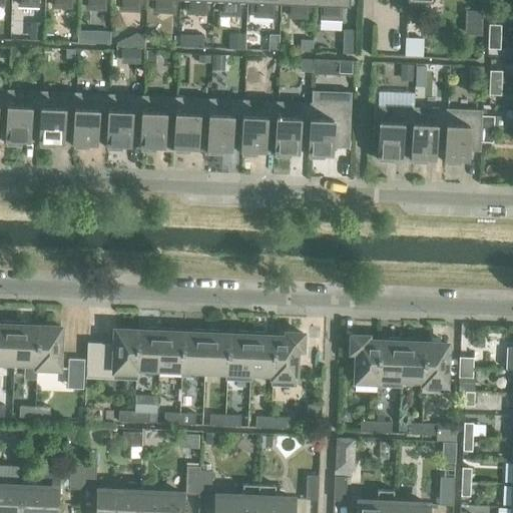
[(103,0),(85,0),(86,8),(103,8),(103,0)]
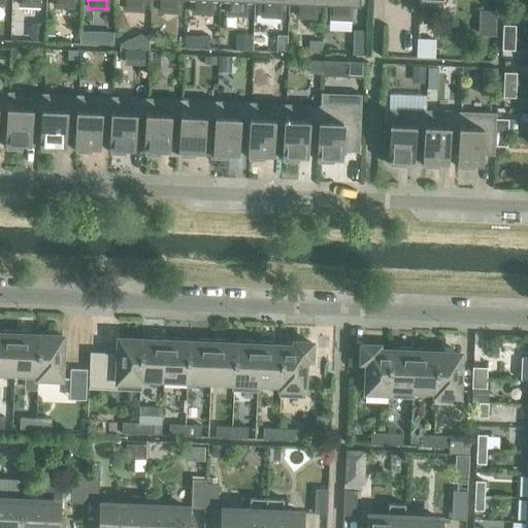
[(141,0),(123,0),(123,9),(141,10),(141,0)]
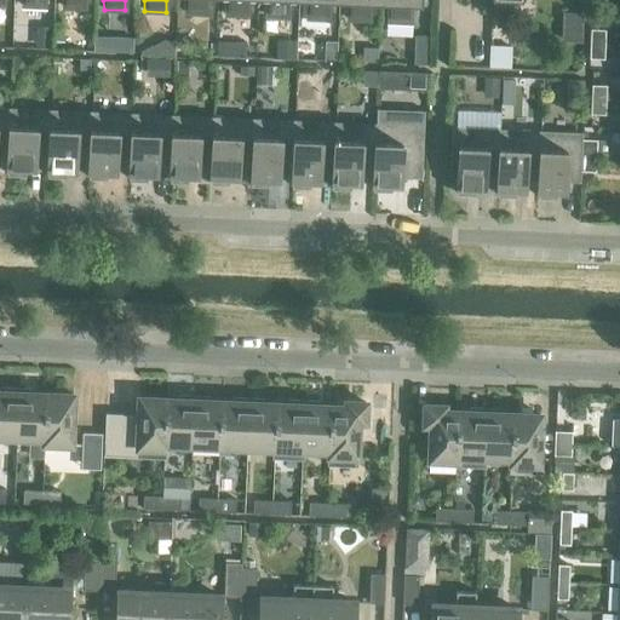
[(206,0),(185,0),(185,13),(206,13),(206,0)]
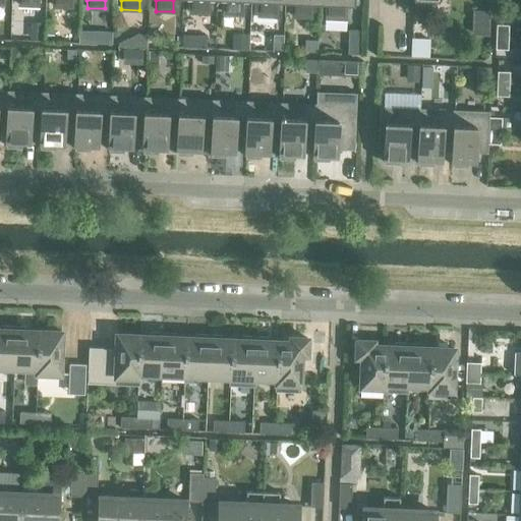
[(208,0),(189,0),(189,12),(208,13),(208,0)]
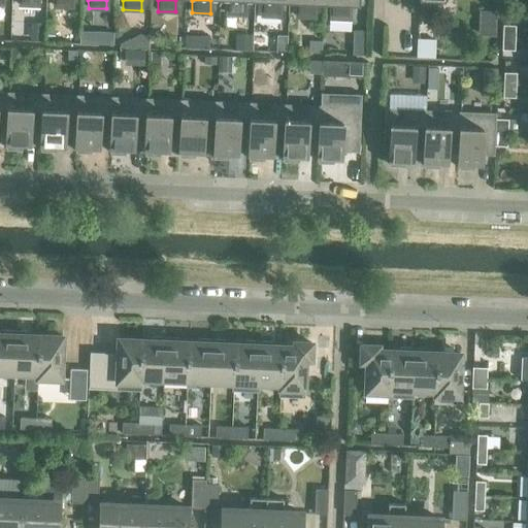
[(245,1),(254,1),(254,0),(227,0),(227,13),(244,14),(245,1)]
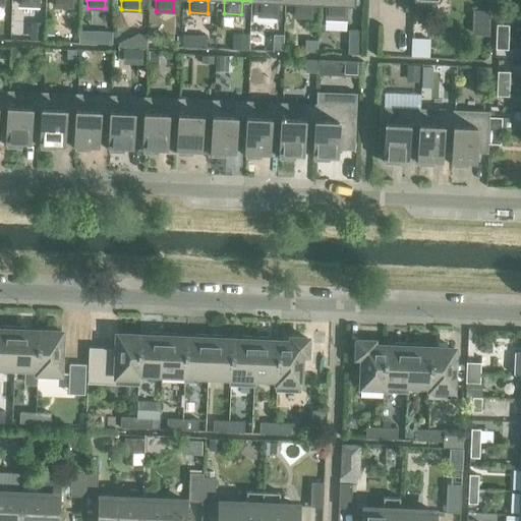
[(277,2),(285,2),(284,0),(250,0),(250,1),(258,1),(257,15),(276,16),(277,2)]
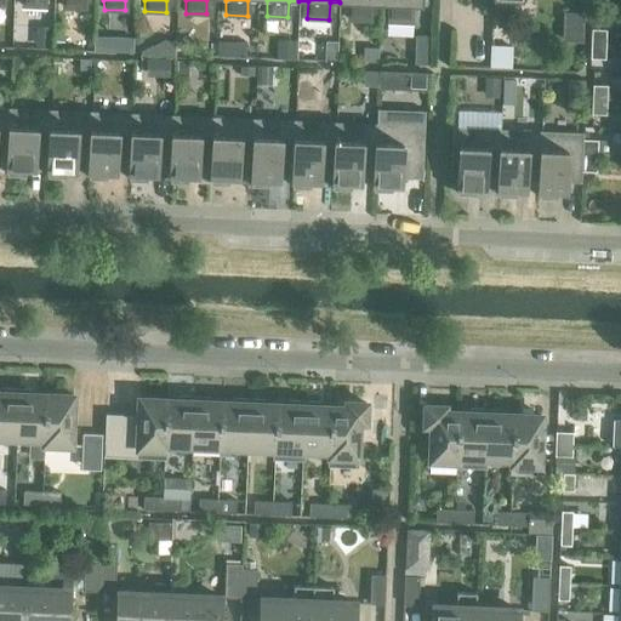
[(370,4),(380,5),(380,0),(339,0),(340,3),(349,4),(348,20),(370,21),(370,4)]
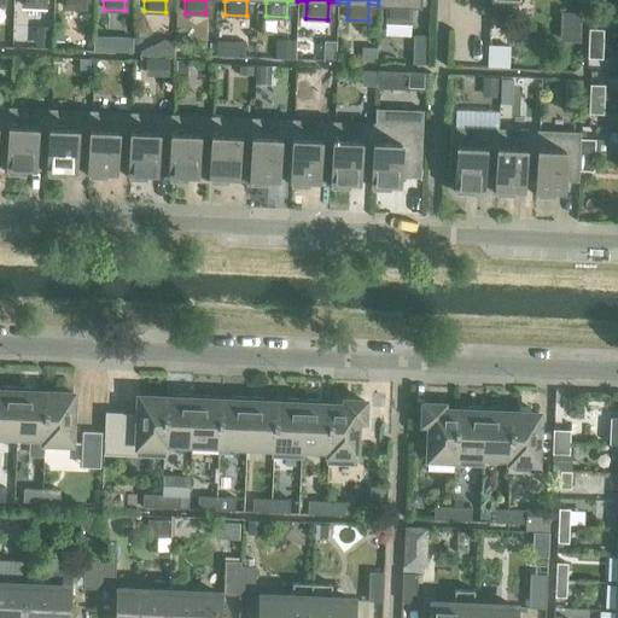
[(378,0),(378,5),(388,5),(388,22),(408,22),(409,6),(420,6),(419,0),(378,0)]
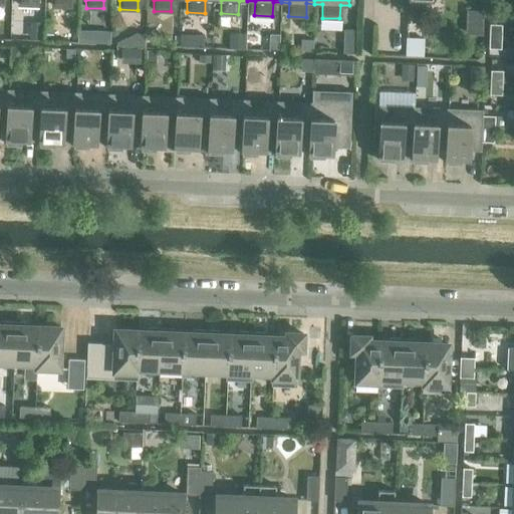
[(30,24),(30,36),(41,37),(42,25),(30,24)]
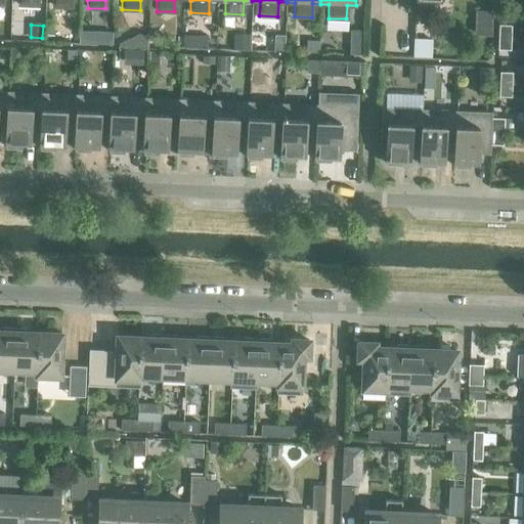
[(498,25),(498,37),(511,38),(511,26),(498,25)]
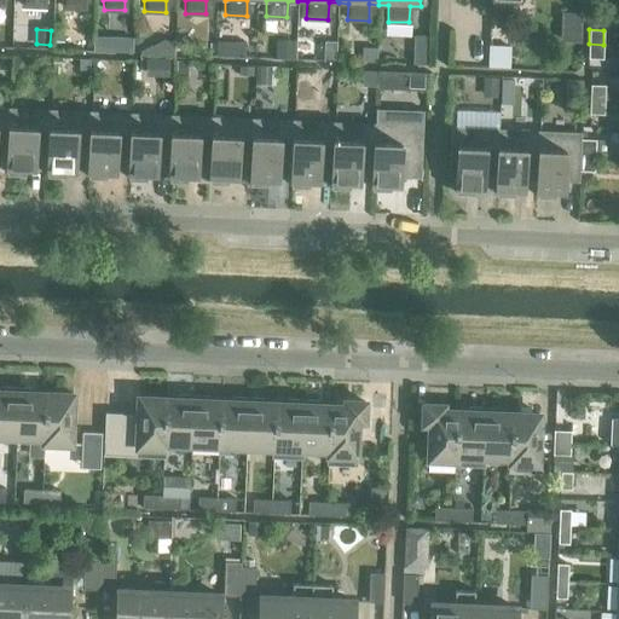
[(115,38),(114,52),(132,53),(132,38),(115,38)]
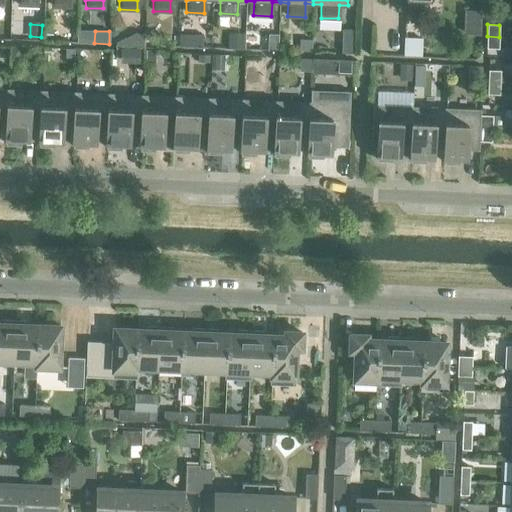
[(228,32),(228,48),(244,48),(245,33),(228,32)]
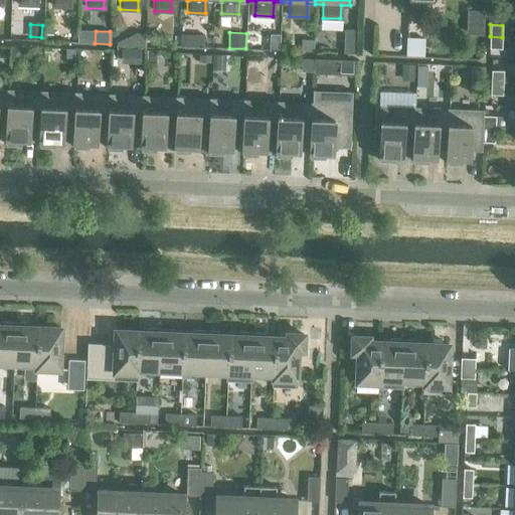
[(180,34),(180,46),(192,47),(192,35),(180,34)]
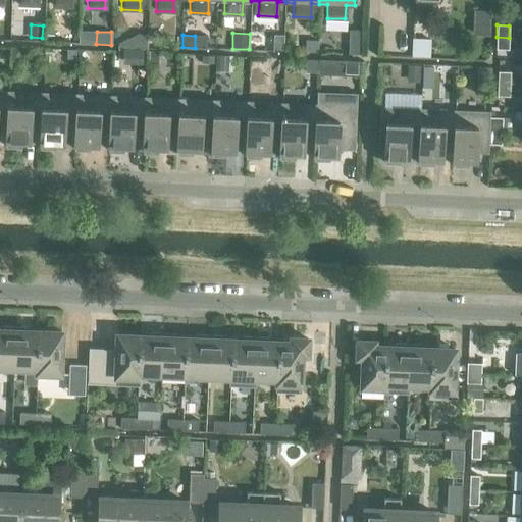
[(273,35),(272,51),(282,51),(283,35),(273,35)]
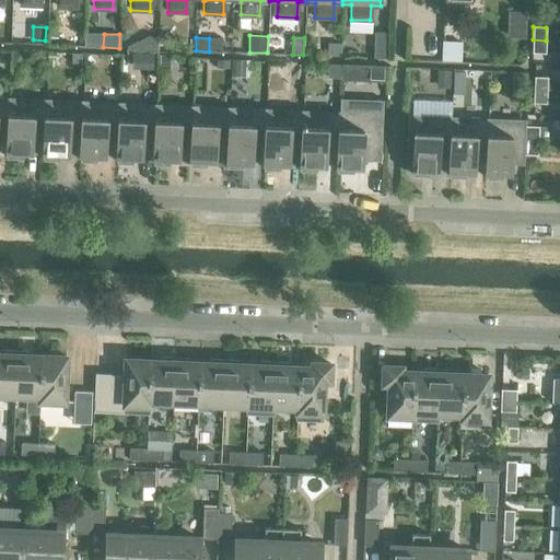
[(546,41),(533,39),(532,54),(545,54),(546,41)]
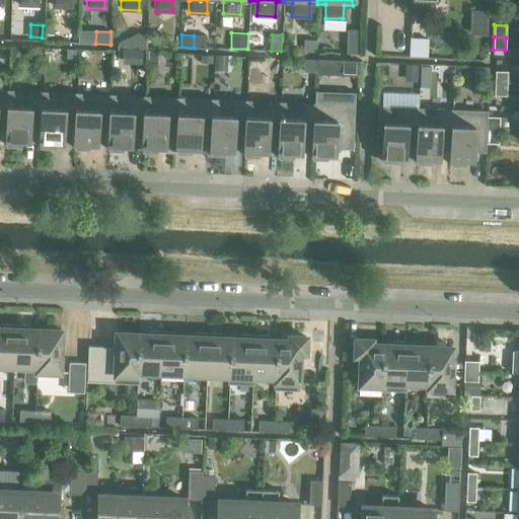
[(118,44),(118,47),(130,47),(130,38),(118,44)]
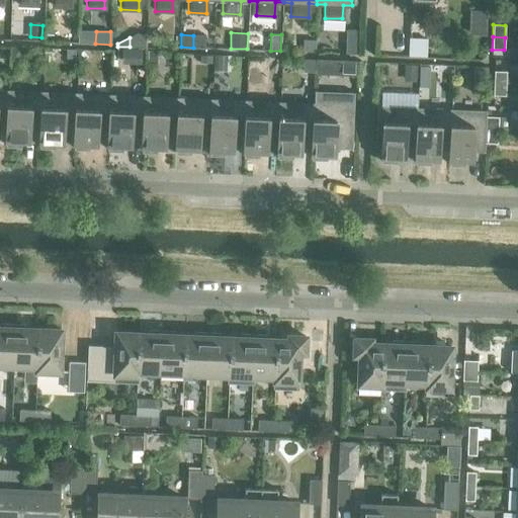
[(408,38),(408,57),(426,57),(427,38),(408,38)]
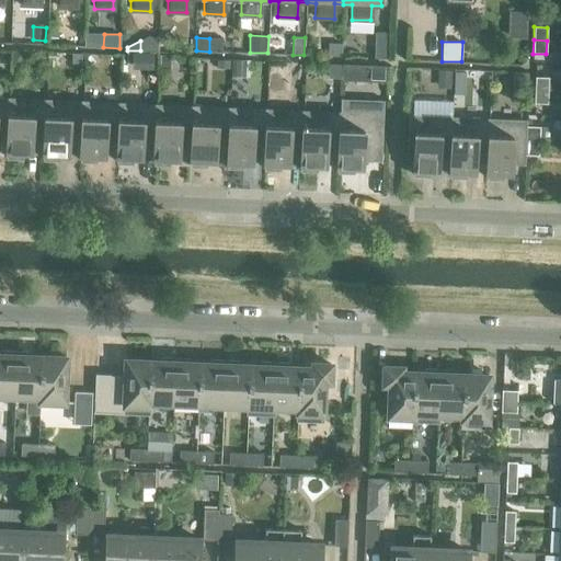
[(327,43),(325,57),(341,57),(342,43),(327,43)]
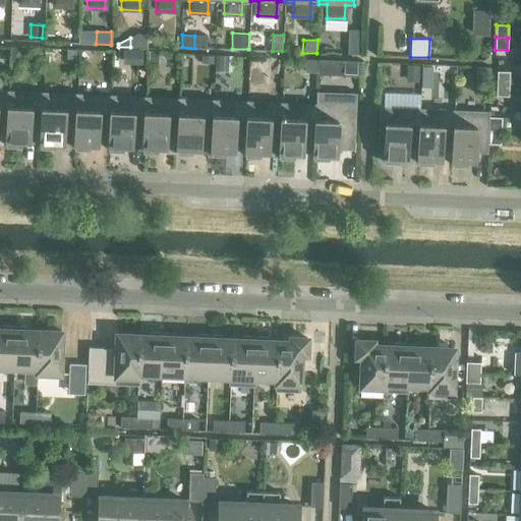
[(347,43),(347,54),(360,55),(360,43),(347,43)]
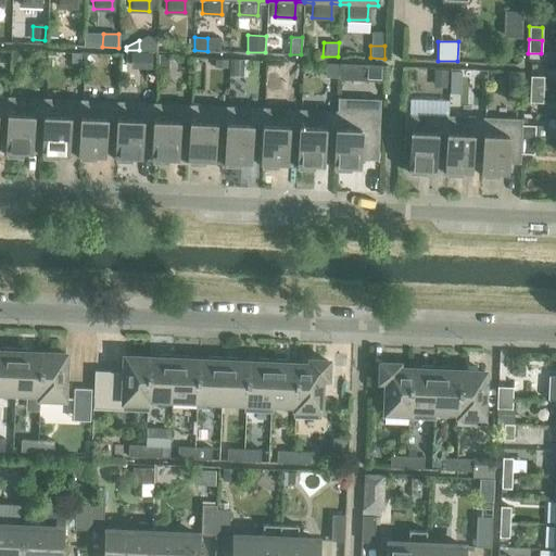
[(24,57),(24,50),(11,50),(11,61),(19,62),(24,57)]
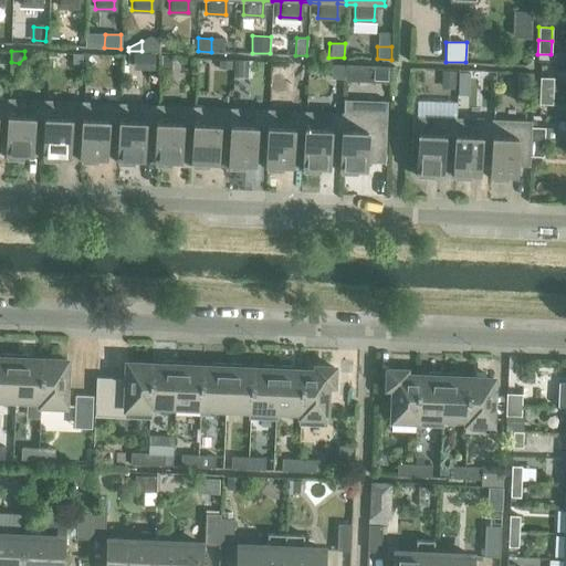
[(72,53),(72,63),(82,64),(82,54),(72,53)]
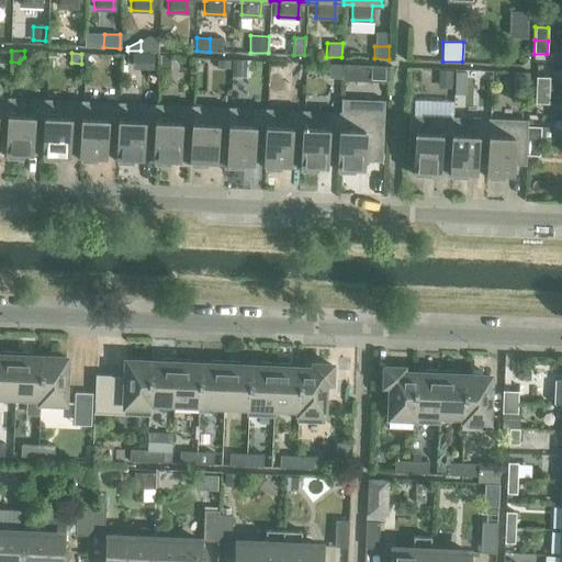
[(143,53),(143,69),(153,69),(153,54),(143,53)]
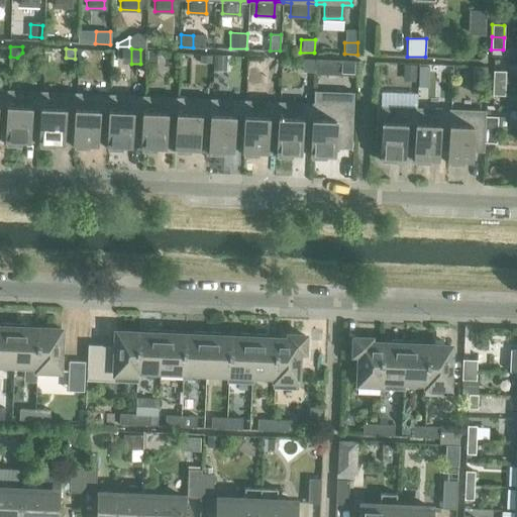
[(147,49),(146,64),(157,64),(157,50),(147,49)]
